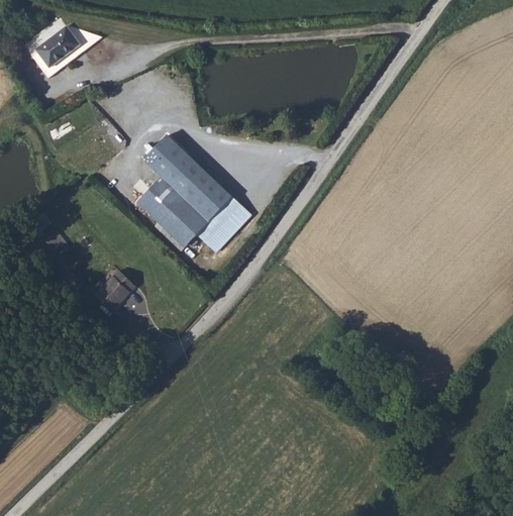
[(94,39),(73,17),(29,59),(50,81),(94,39)]
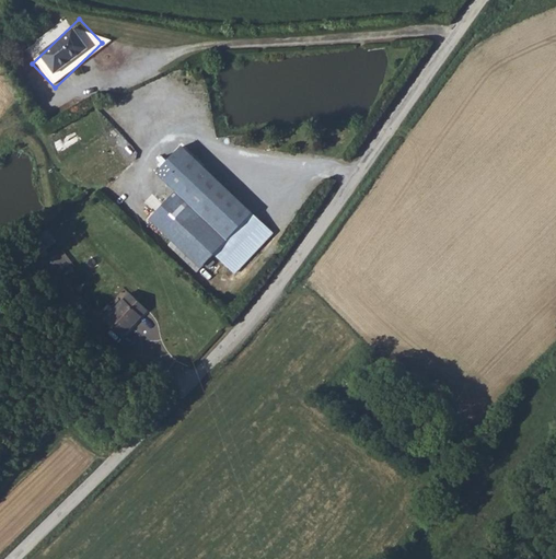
[(270,230),(180,144),(154,171),(174,190),(148,218),(171,240),(166,244),(172,249),(176,245),(199,267),(203,264),(206,267),(211,260),(208,257),(212,253),(231,270),(270,230)]
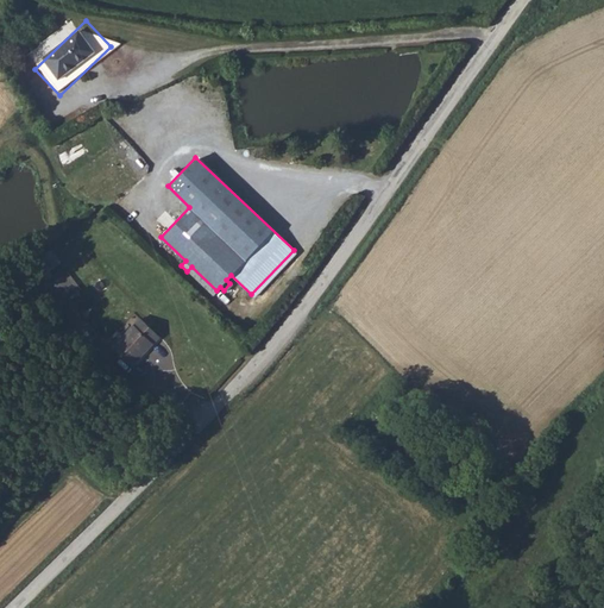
[(38,255),(49,268),(57,261),(48,248),(38,255)]
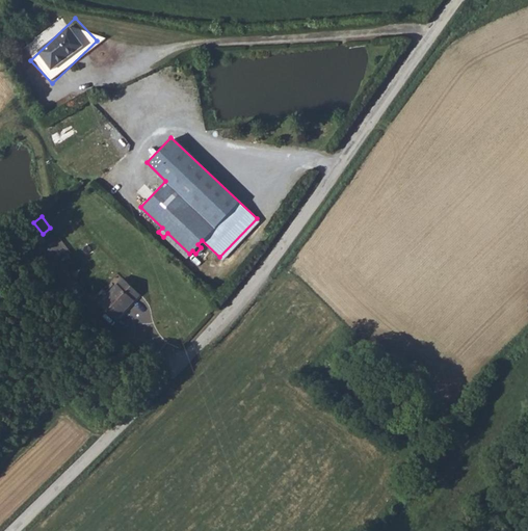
[(122,277),(97,303),(113,319),(138,294),(122,277)]
